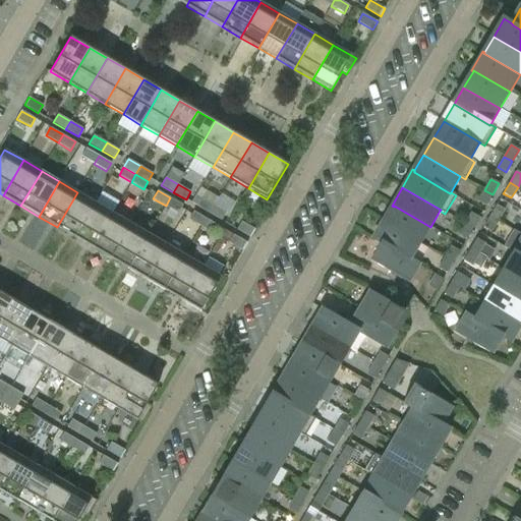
[(485,206),(493,194),(484,190),(477,200),(485,206)]
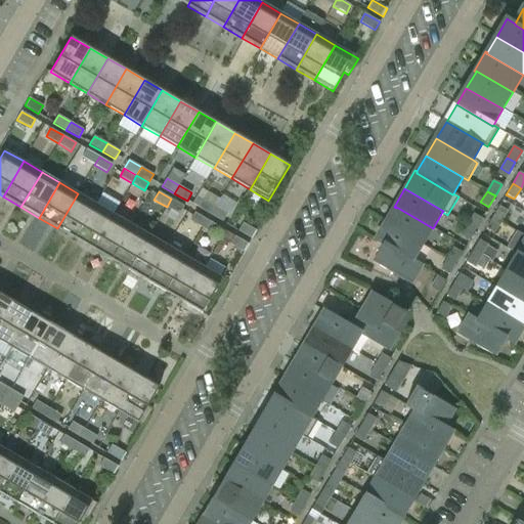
[(57,228),(75,238),(95,204),(78,193),(57,228)]
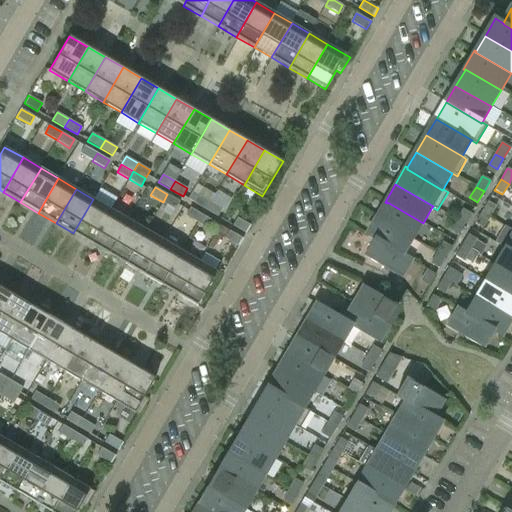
[(180,202),(167,194),(163,202),(175,209),(180,202)]
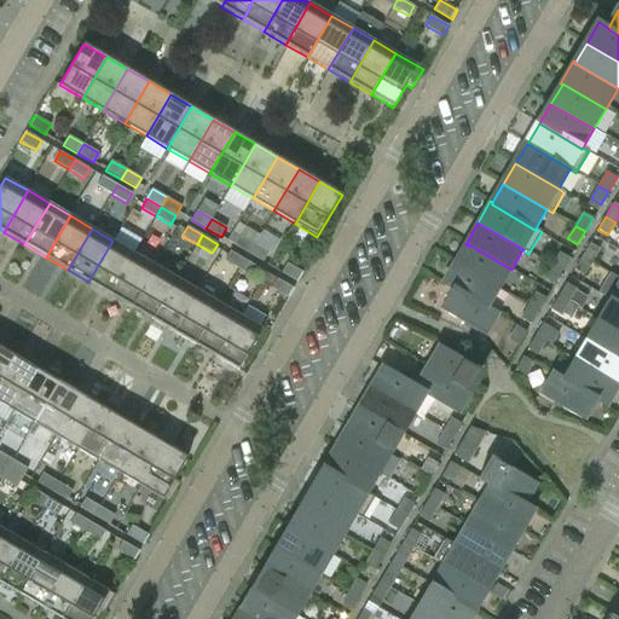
[(233,246),(249,254),(254,244),(239,235),(233,246)]
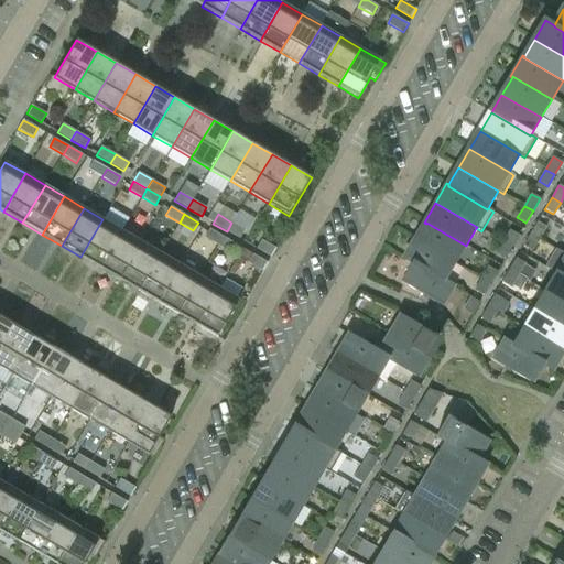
[(80,257),(100,269),(122,230),(102,219),(80,257)]
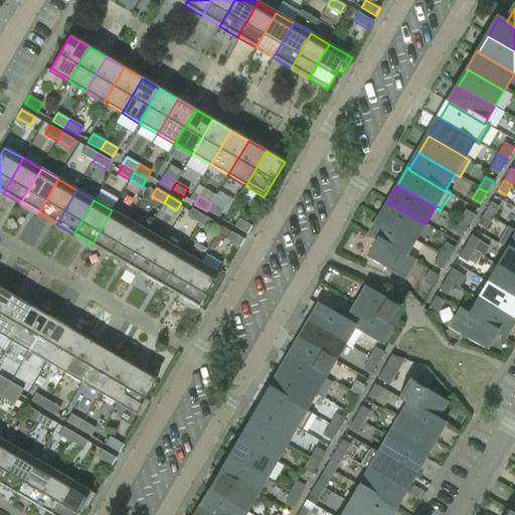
[(491,202),(484,213),(492,218),(499,207),(491,202)]
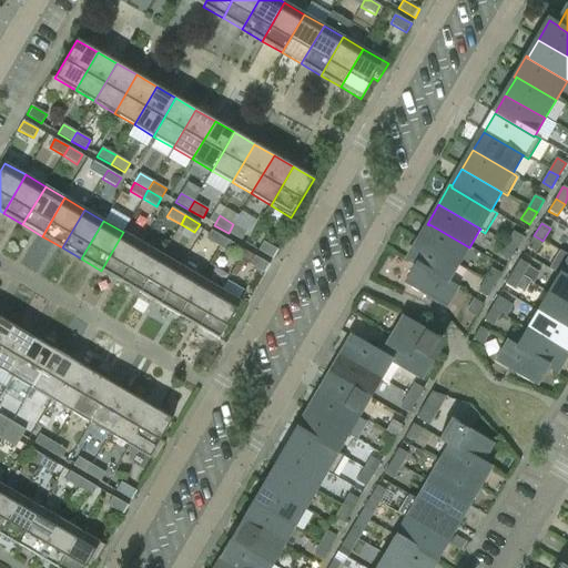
[(246,232),(233,224),(229,233),(242,241),(246,232)]
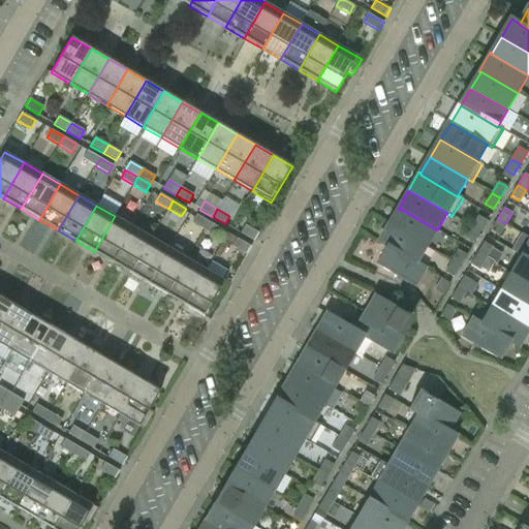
[(427,247),(437,230),(400,209),(400,210),(391,226),(427,247)]
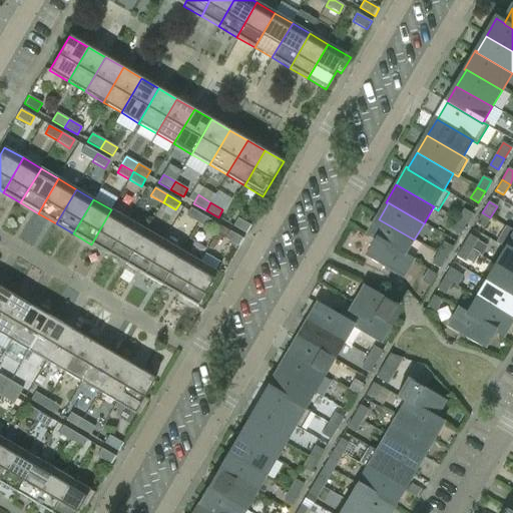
[(167,205),(164,211),(171,216),(175,209),(167,205)]
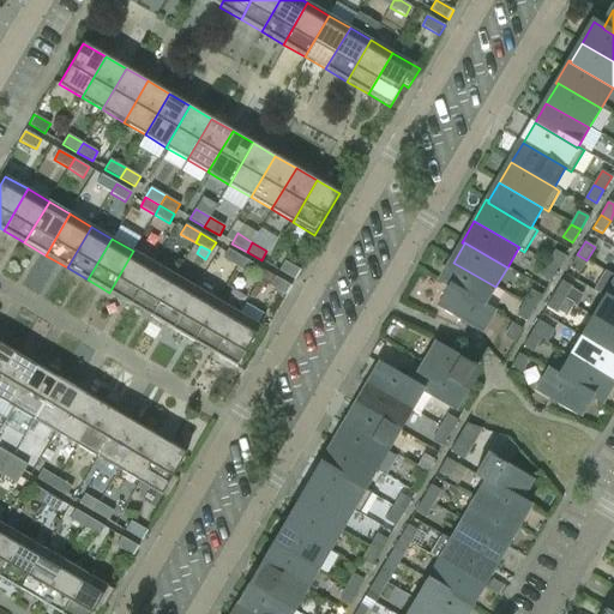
[(238,268),(244,258),(228,250),(223,259),(238,268)]
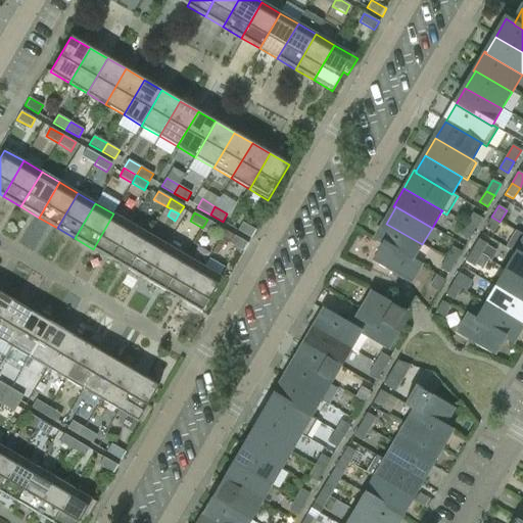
[(93,249),(111,259),(132,225),(113,214),(93,249)]
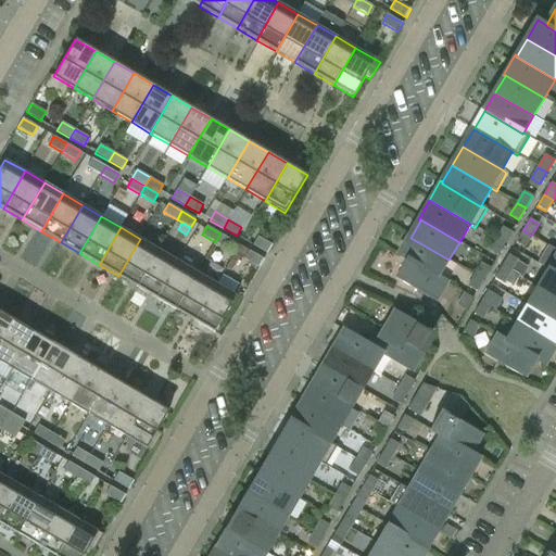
[(495,239),(504,244),(512,232),(503,227),(495,239)]
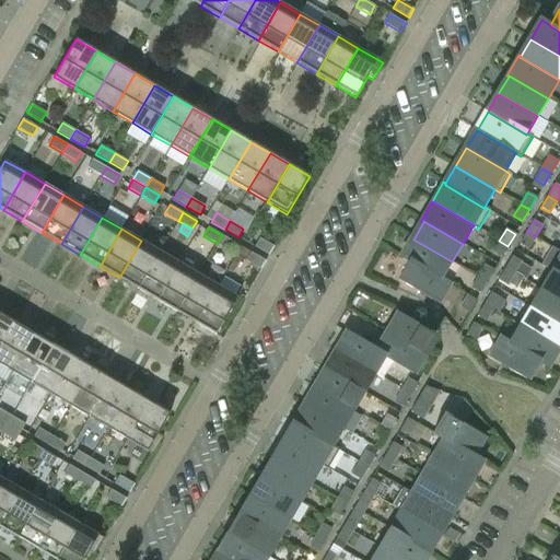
[(535,237),(526,232),(520,244),(528,249),(535,237)]
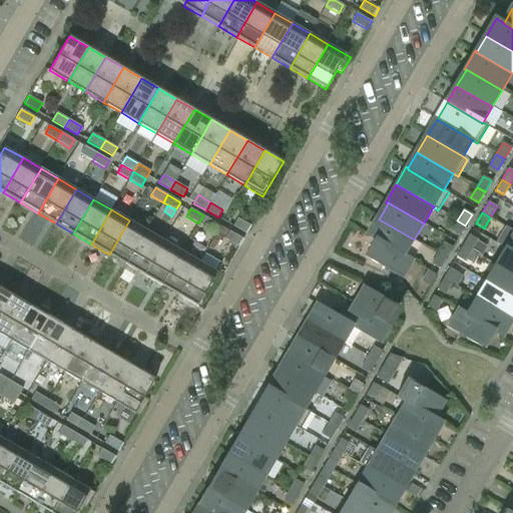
[(215,222),(203,215),(198,223),(210,230),(215,222)]
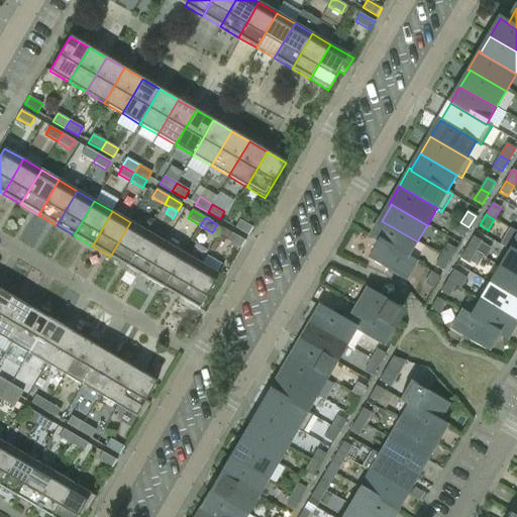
[(240,220),(235,228),(248,236),(253,228),(240,220)]
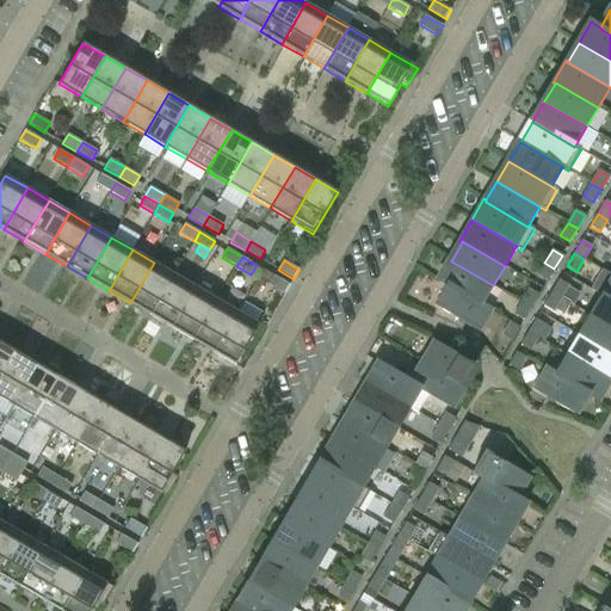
[(482,304),(493,285),(451,261),(438,282),(449,288),(449,287),(481,306),(482,304)]
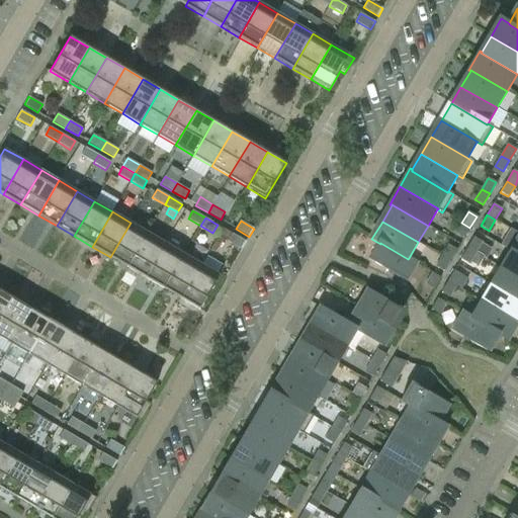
[(110,257),(127,268),(148,233),(131,223),(110,257)]
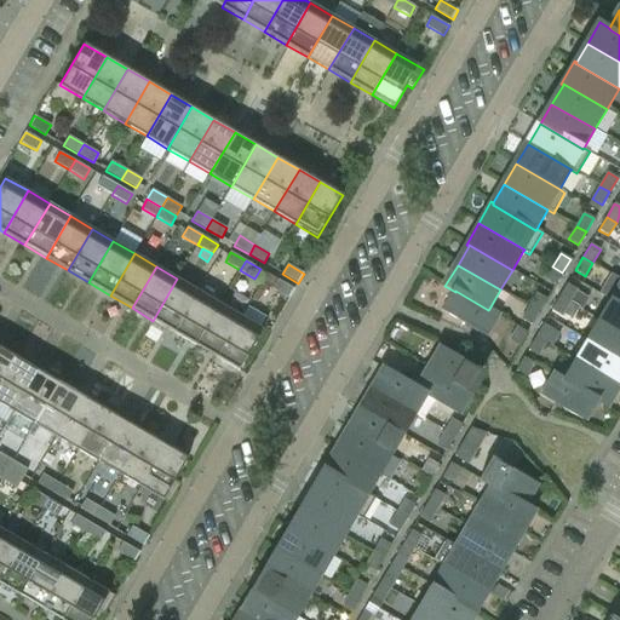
[(562,273),(552,267),(545,280),(555,285),(562,273)]
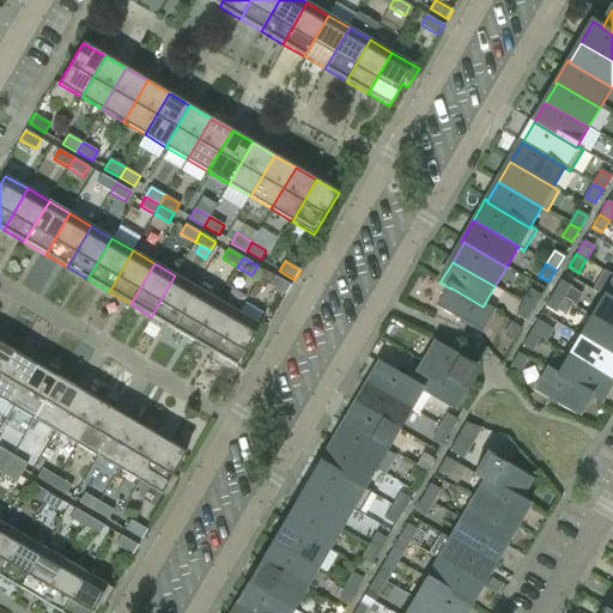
[(593,291),(602,297),(612,302),(612,275),(605,271),(593,291)]
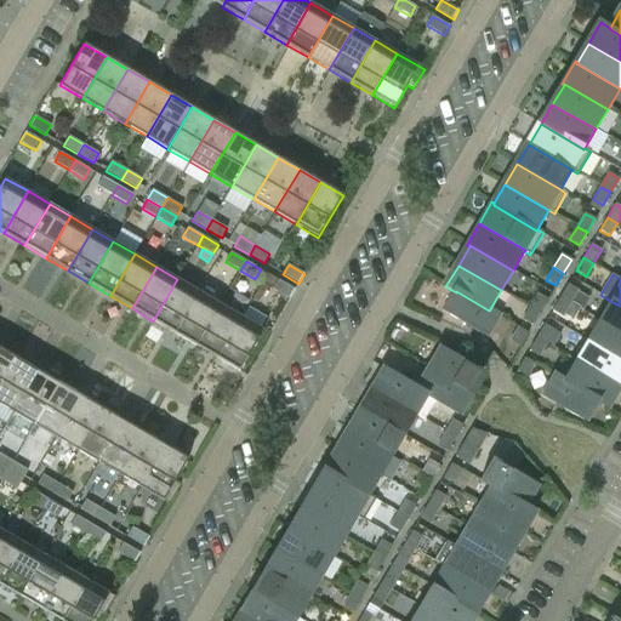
[(153,322),(175,334),(199,291),(177,279),(153,322)]
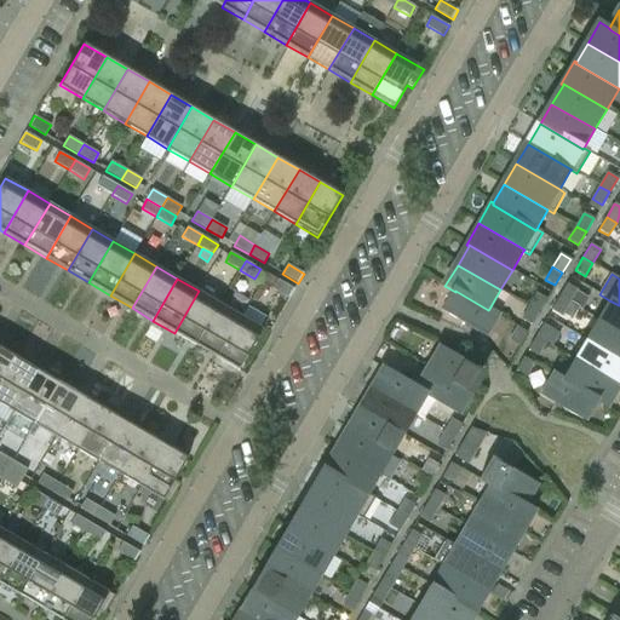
[(279,280),(273,290),(290,299),(294,290),(279,280)]
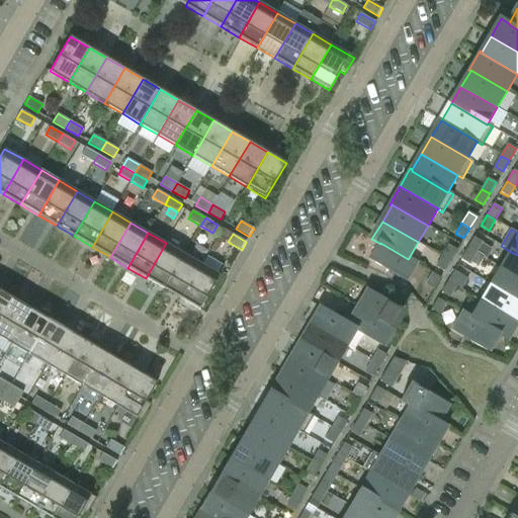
[(473,237),(467,249),(476,253),(482,242),(473,237)]
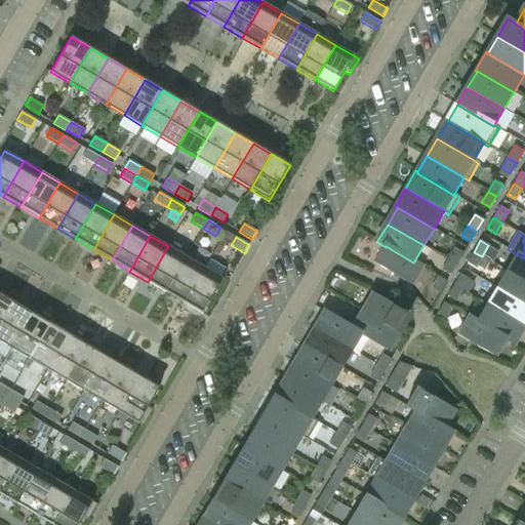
[(148,282),(165,292),(187,257),(168,246),(148,282)]
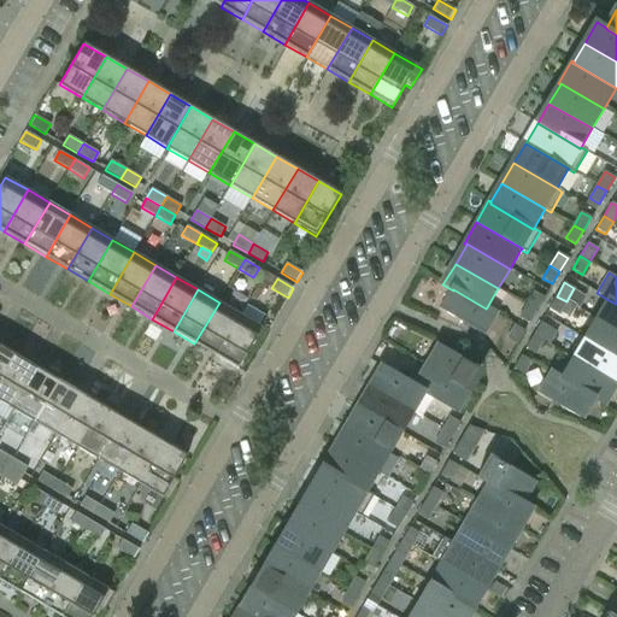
[(453,289),(453,291),(441,310),(483,335),(497,312),(487,307),(486,309),(453,289)]
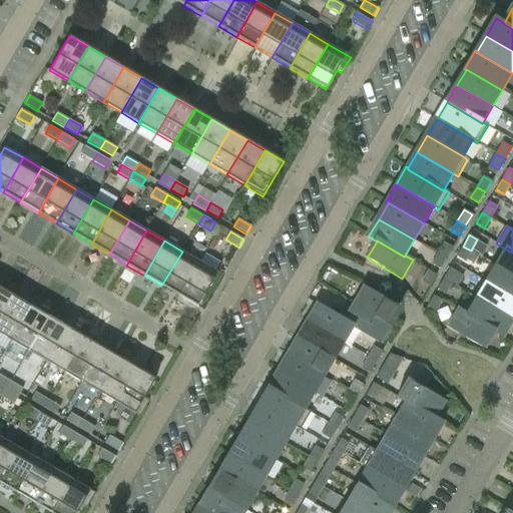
[(438,253),(446,259),(452,247),(444,242),(438,253)]
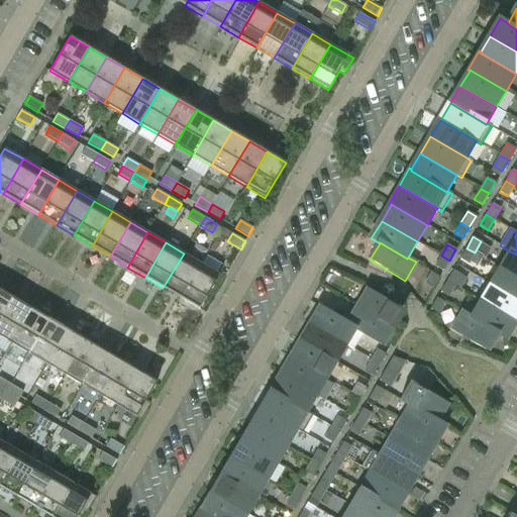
[(475,252),(467,248),(459,259),(468,264),(475,252)]
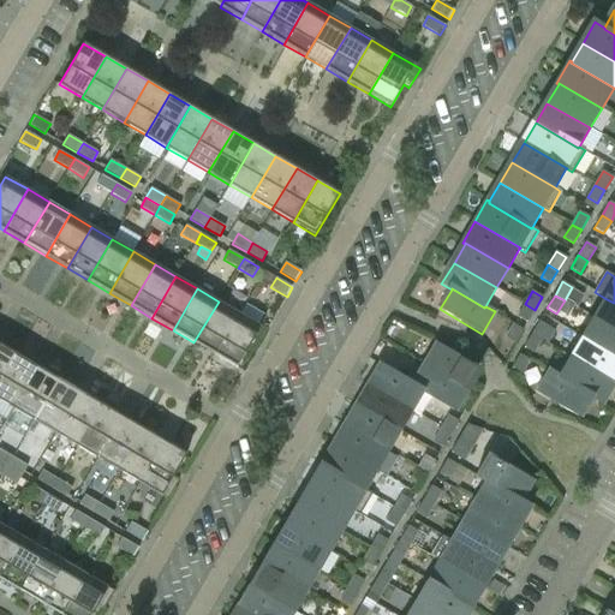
[(614,303),(604,298),(592,317),(614,330),(614,303)]
